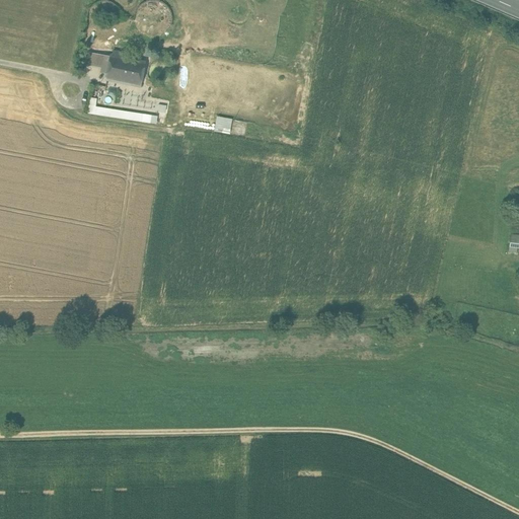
[(88,53),(86,65),(108,70),(110,57),(88,53)]
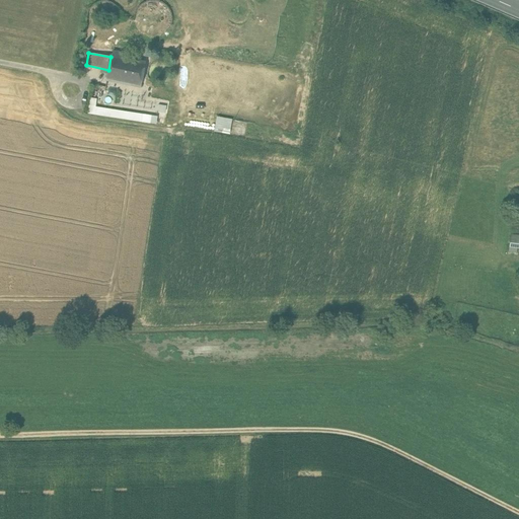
[(144,64),(110,57),(108,70),(106,78),(140,85),(144,64)]
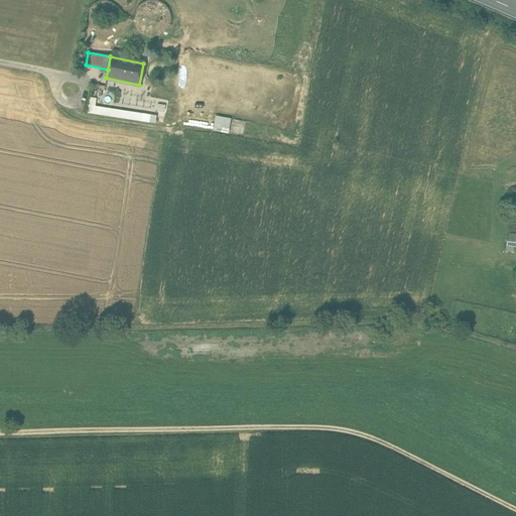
[(155,122),(156,114),(96,106),(97,98),(89,97),(87,113),(155,122)]
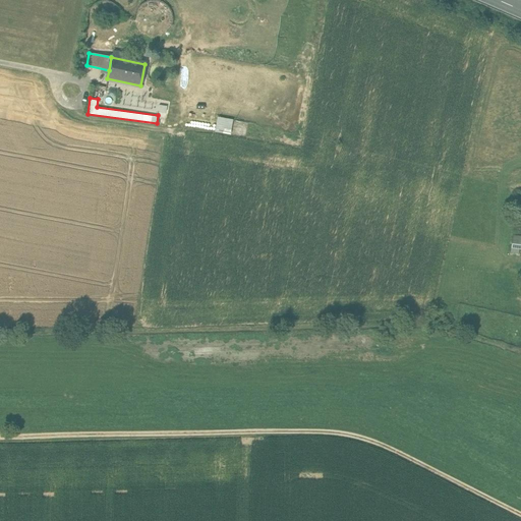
[(215,131),(231,133),(233,118),(217,117),(215,131)]
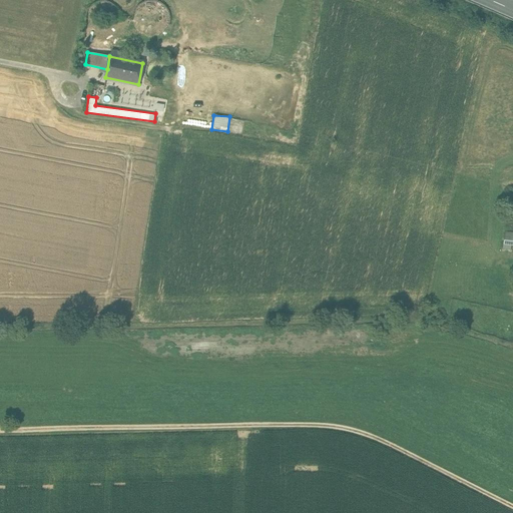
[(503,244),(512,244),(512,231),(504,230),(503,244)]
